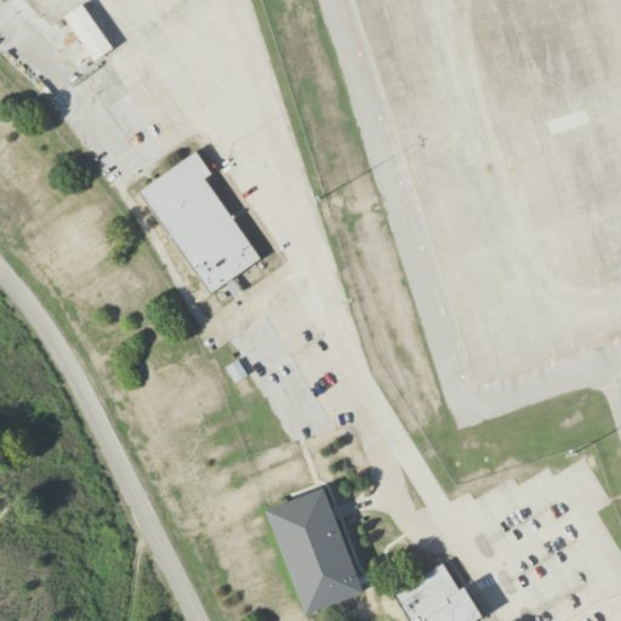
[(81,4),(64,17),(95,62),(113,49),(81,4)]
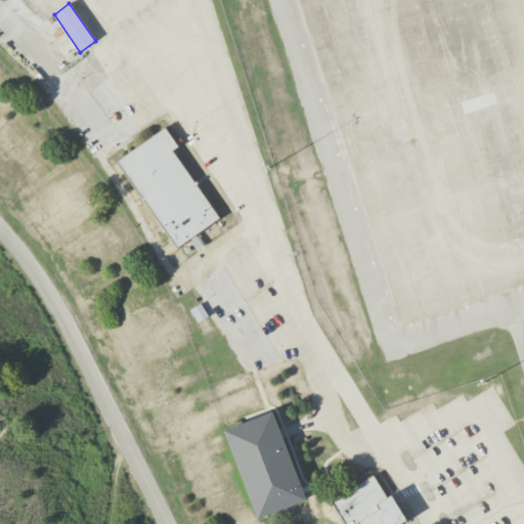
[(165,128),(118,162),(178,249),(220,218),(173,150),(179,146),(165,128)]
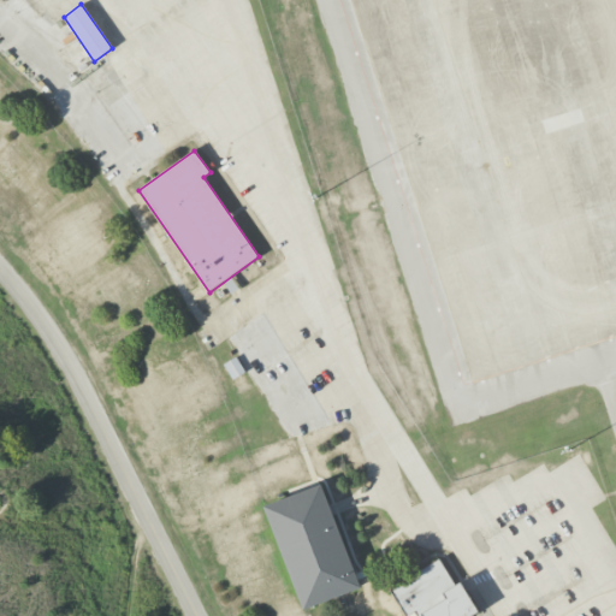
[(223,365),(232,380),(244,373),(235,357),(223,365)]
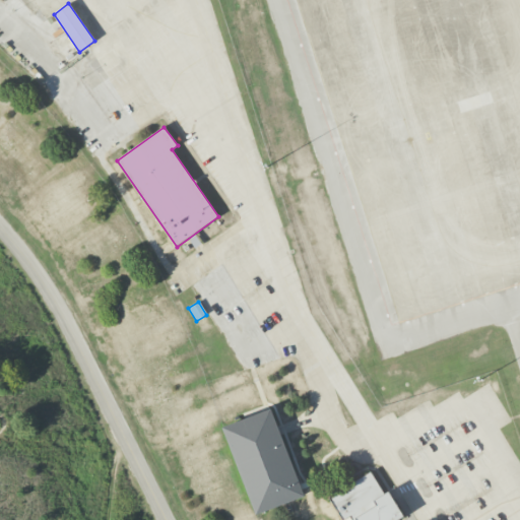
[(270,410),(222,430),(257,517),(305,498),(302,490),(300,484),(270,410)]
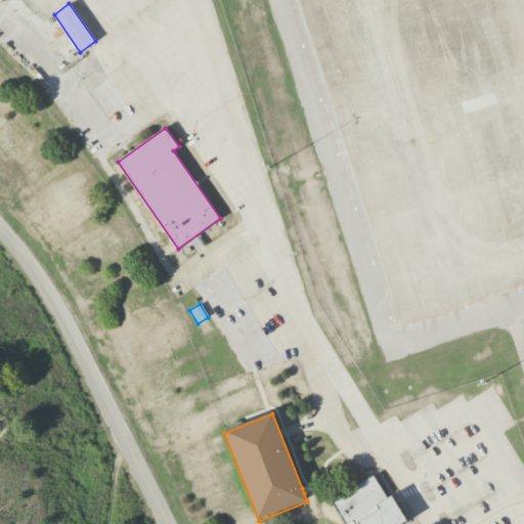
[(345,523),(331,501),(334,500),(339,497),(373,476),(387,497),(390,495),(395,501),(397,500),(410,521),(404,523),(345,523)]
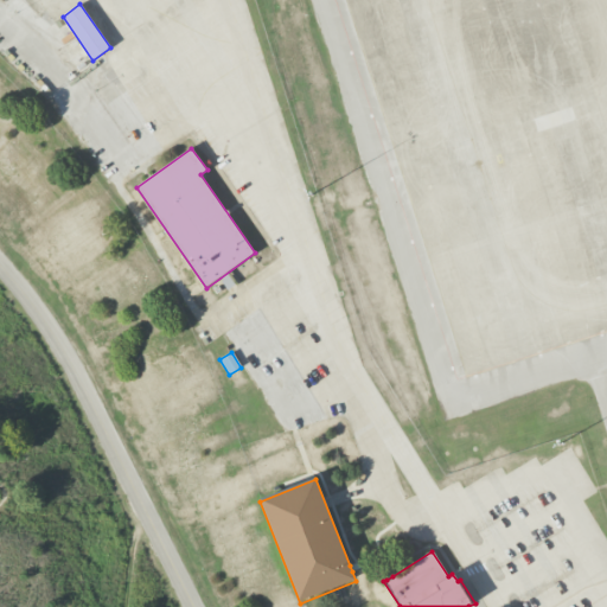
[(352,572),(376,563),(387,580),(393,576),(379,555),(350,566),(352,572)]
